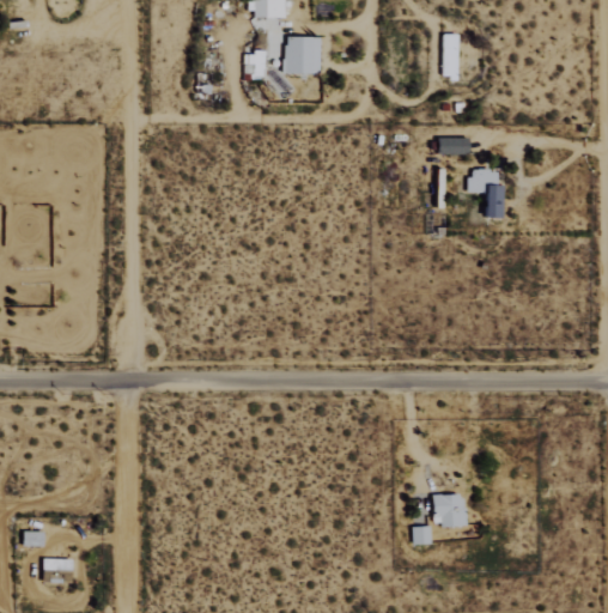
[(254,0),(255,18),(284,18),(283,0),(254,0)]
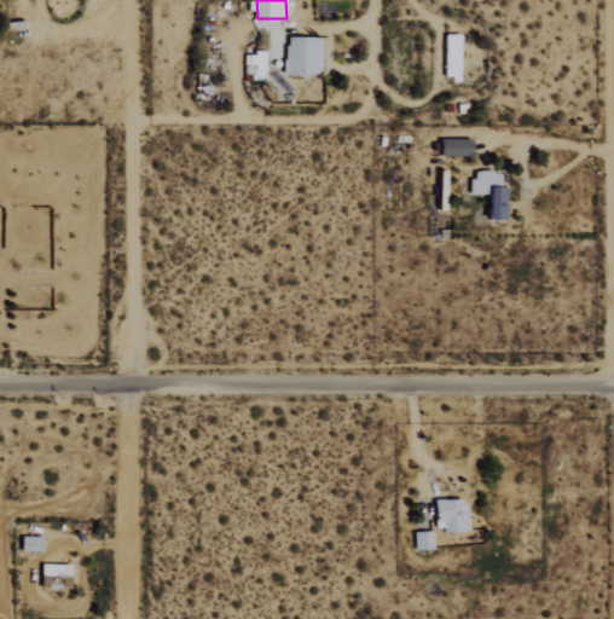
[(446,79),(463,79),(463,35),(447,34),(446,79)]
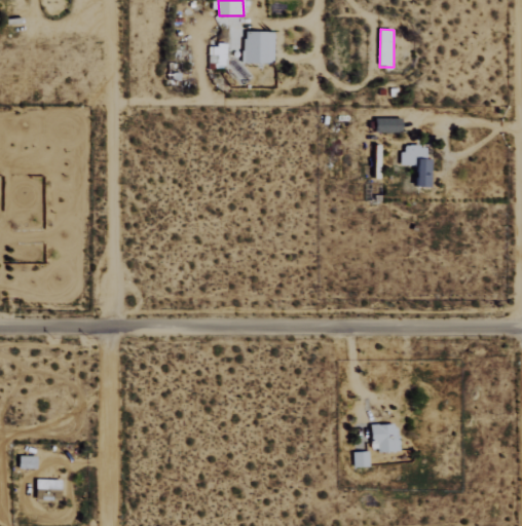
[(275,31),(246,32),(246,64),(275,63),(275,31)]
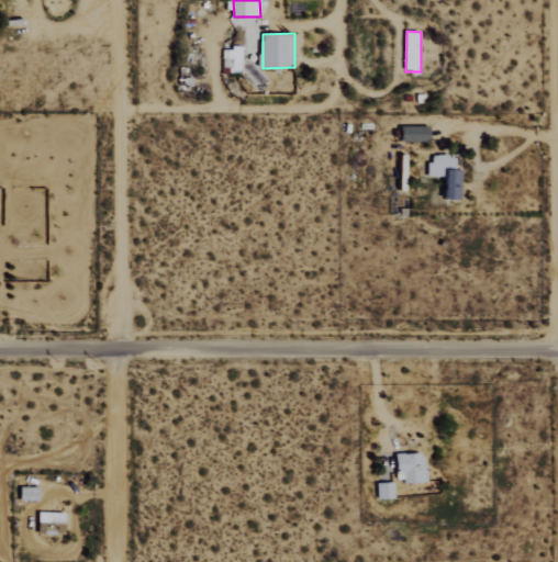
[(431,127),(402,126),(402,142),(430,142),(431,127)]
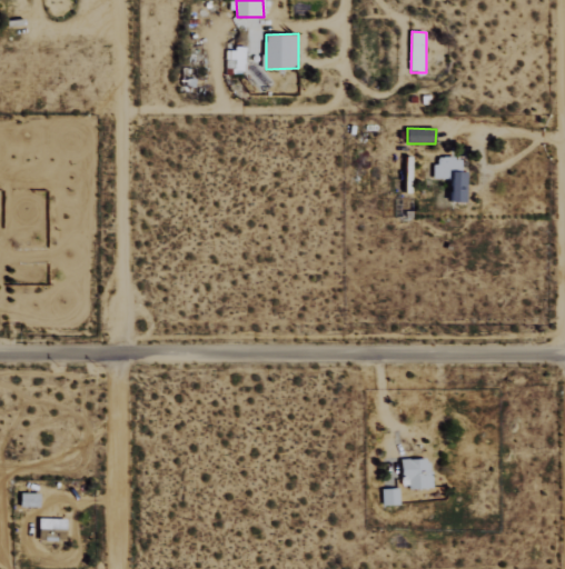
[(469,172),(462,172),(462,158),(440,158),(439,178),(453,179),(452,202),(468,202),(469,172)]
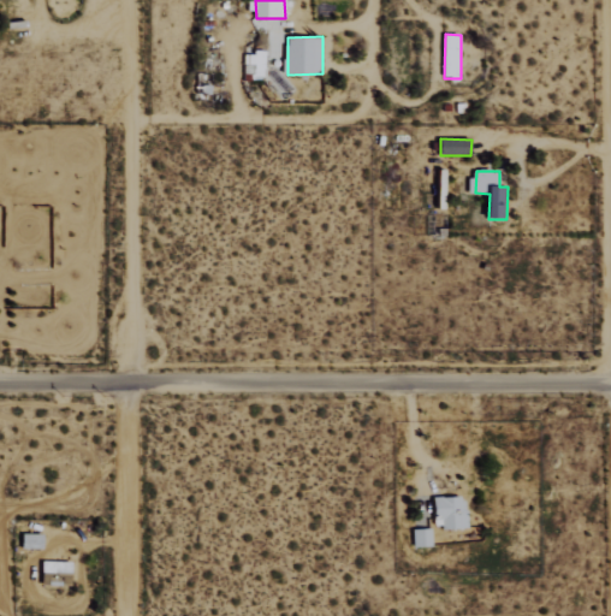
[(415,549),(433,548),(433,528),(415,529),(415,549)]
